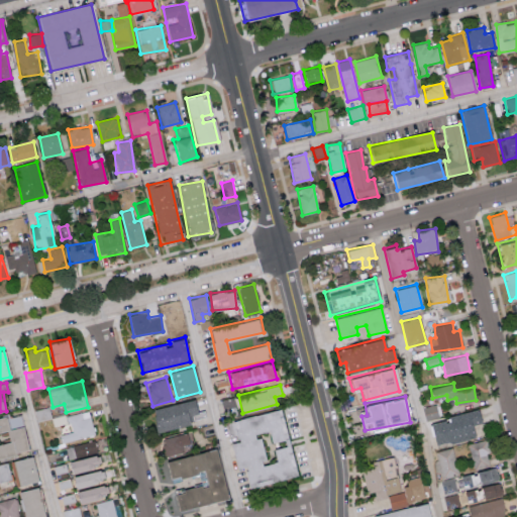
[(206,420),(204,410),(197,411),(194,399),(153,407),(158,429),(206,420)]
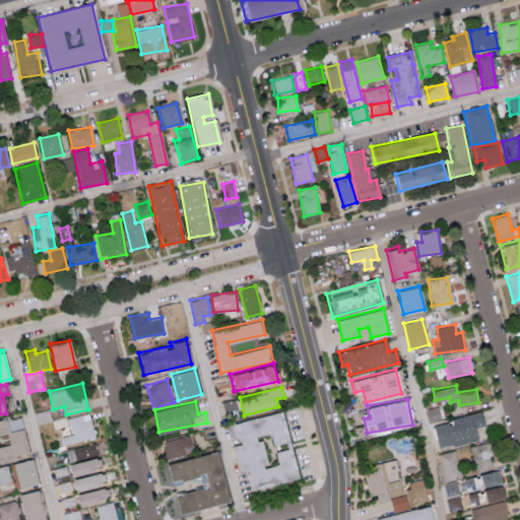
[(428,423),(441,419),(439,406),(426,409),(428,423)]
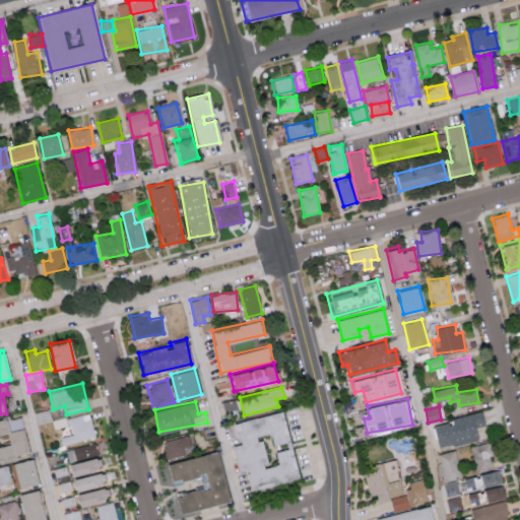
[(228,423),(232,442),(238,470),(246,468),(250,490),(271,485),(271,484),(297,479),(283,411),(228,423)]
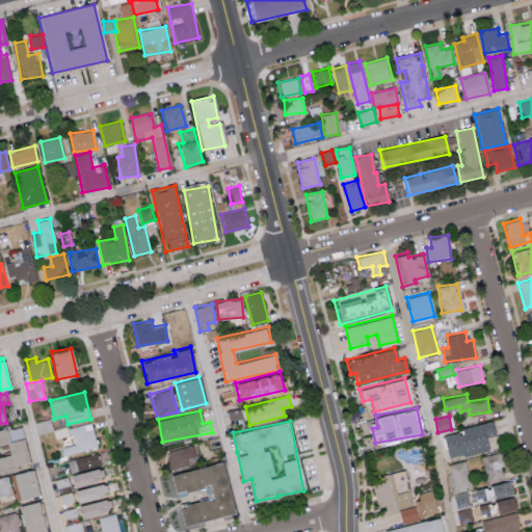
[(488,449),(485,436),(495,434),(491,421),(459,427),(460,432),(443,435),(448,457),(488,449)]
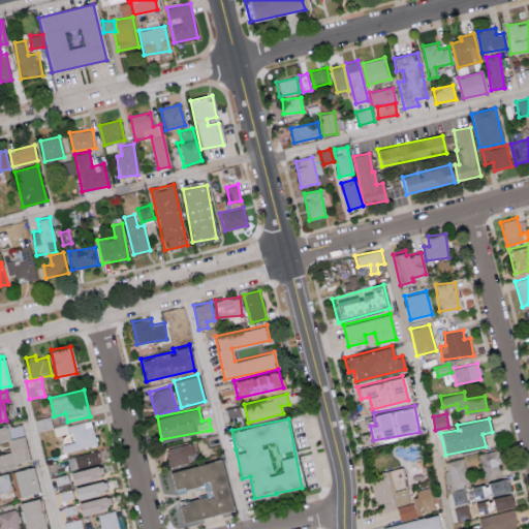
[(61,444),(63,453),(97,444),(91,419),(69,426),(73,441),(61,444)]
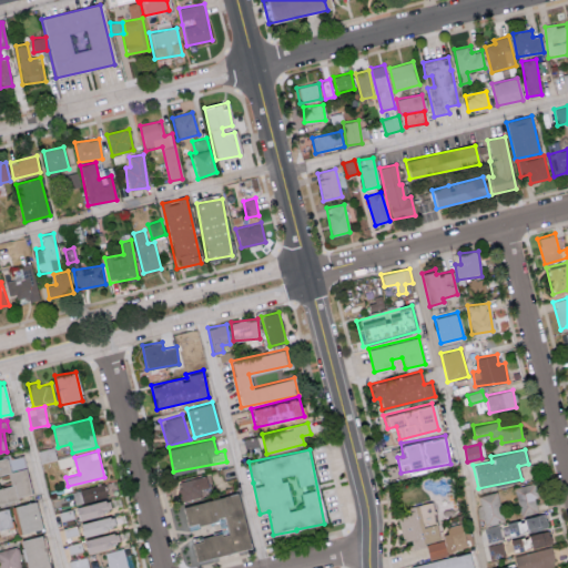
[(57,459),(59,467),(74,464),(72,455),(57,459)]
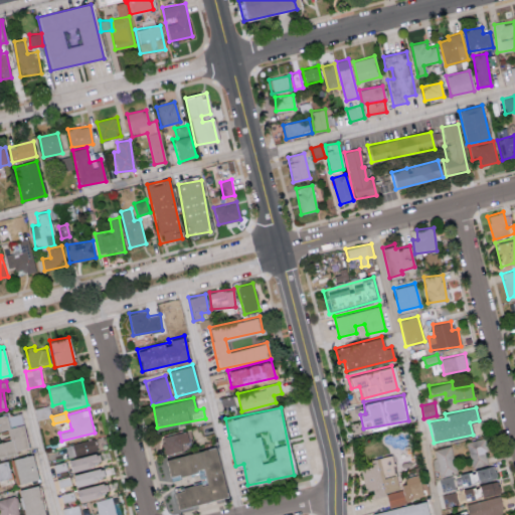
[(22,423),(8,426),(5,413),(0,414),(0,430),(6,428),(8,439),(0,441),(0,454),(28,449),(22,423)]
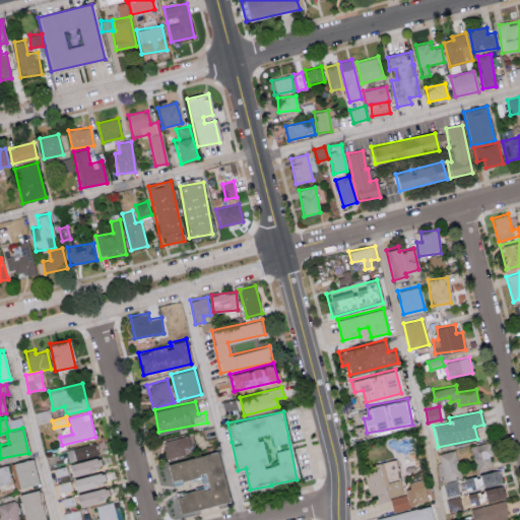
[(184,447),(191,446),(189,436),(158,441),(161,459),(185,455),(184,447)]
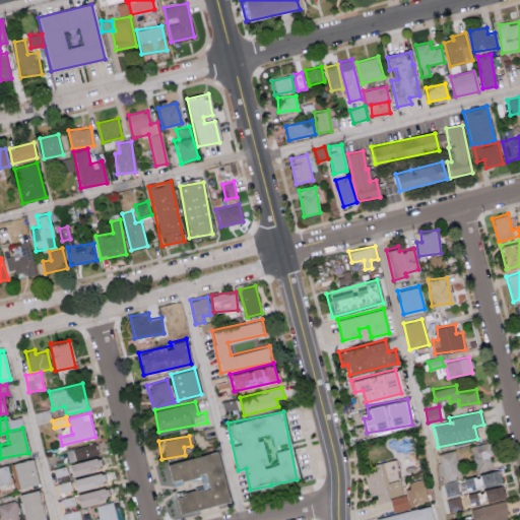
[(489,455),(494,454),(491,441),(470,446),(476,472),(492,468),(489,455)]
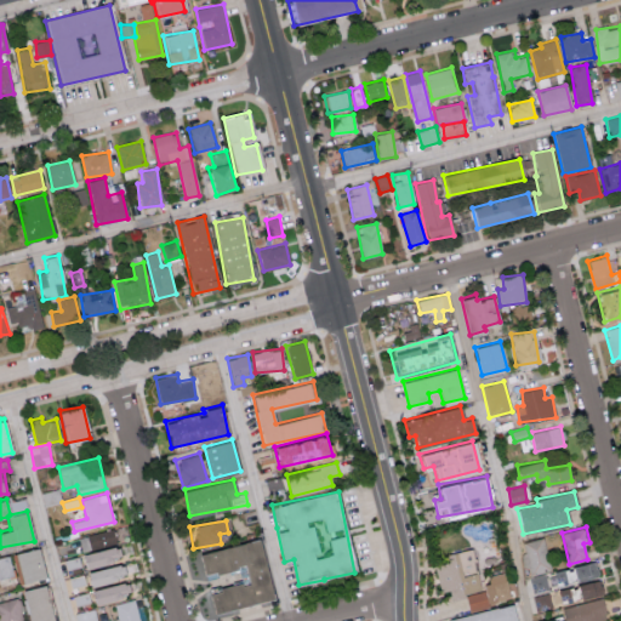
[(83,552),(118,542),(114,529),(79,537),(83,552)]
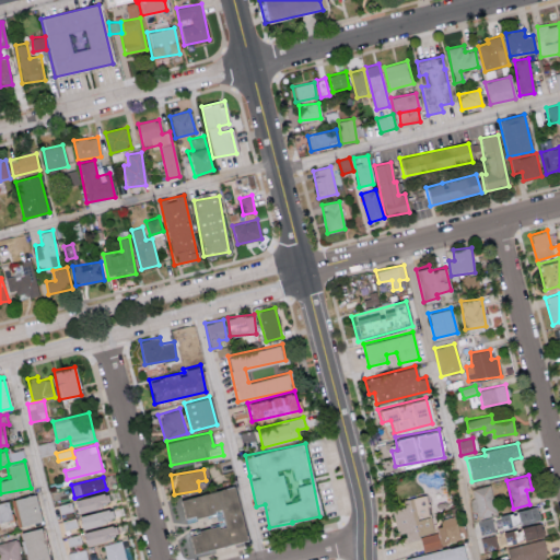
[(193,551),(247,539),(235,485),(179,498),(184,517),(220,510),(223,524),(188,532),(193,551)]
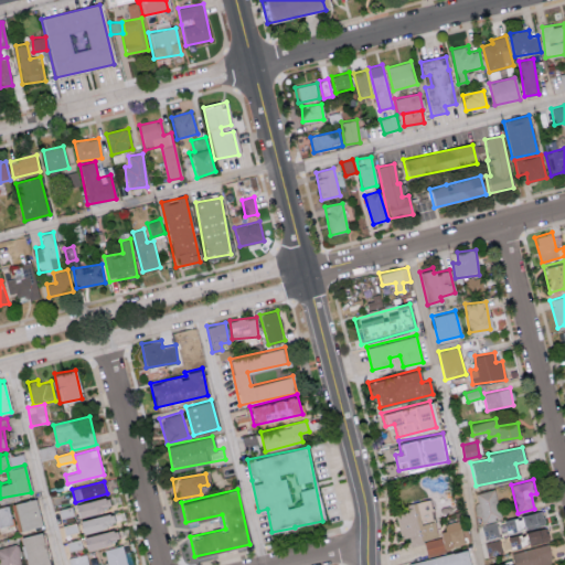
[(476,493),(482,523),(501,519),(494,489),(476,493)]
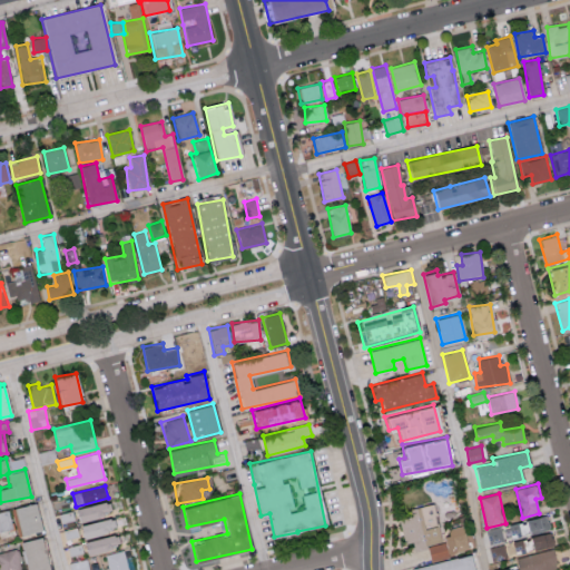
[(111,513),(109,501),(76,508),(78,520),(111,513)]
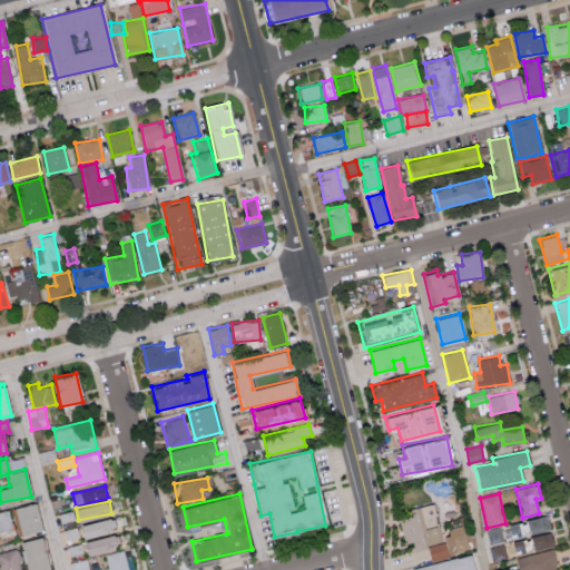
[(19,533),(40,530),(37,503),(16,505),(19,533)]
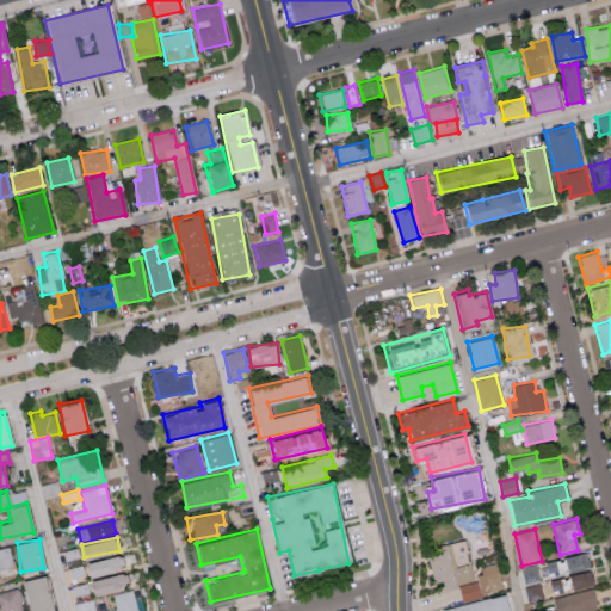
[(433,581),(443,580),(444,588),(474,582),(464,541),(426,548),(433,581)]
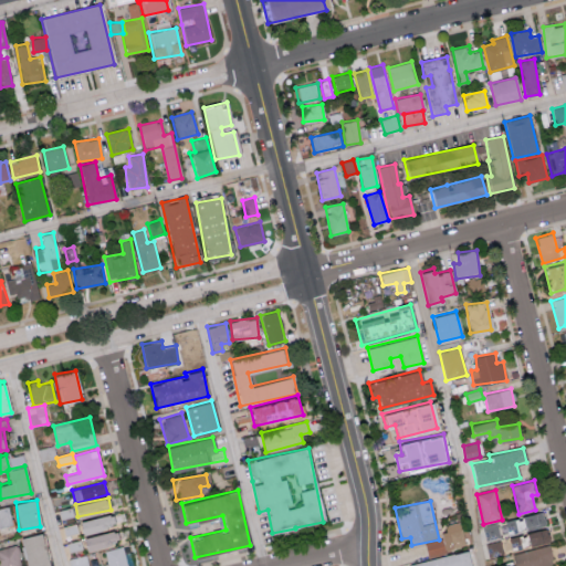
[(0,506),(0,527),(12,525),(8,505),(0,506)]
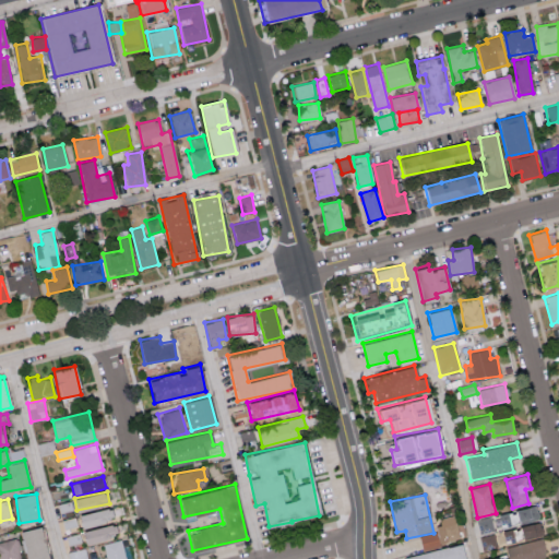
[(58,503),(60,512),(73,510),(71,500),(58,503)]
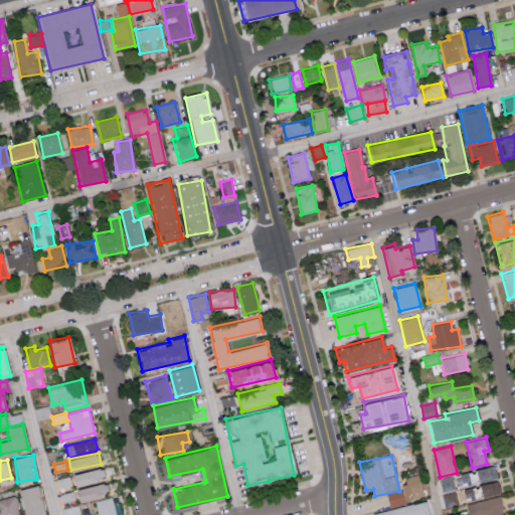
[(462,471),(463,483),(496,480),(494,467),(462,471)]
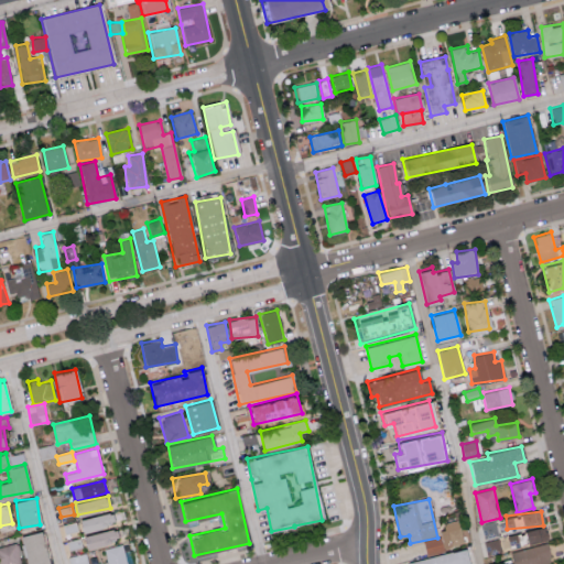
[(115,525),(112,512),(79,518),(82,531),(115,525)]
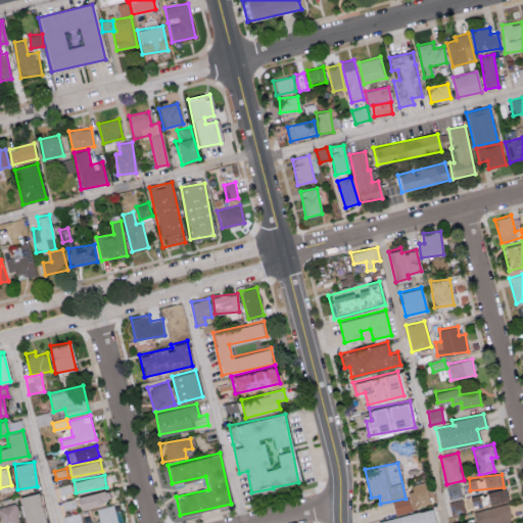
[(58,486),(60,494),(73,491),(70,483),(58,486)]
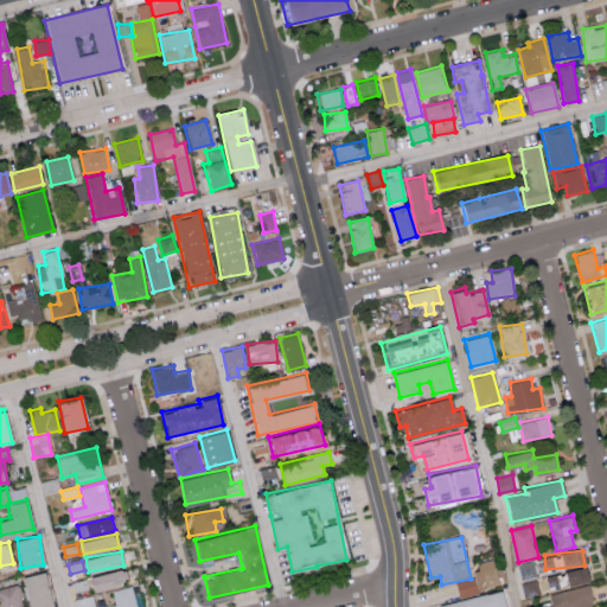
[(536,576),(534,561),(517,564),(521,580),(536,576)]
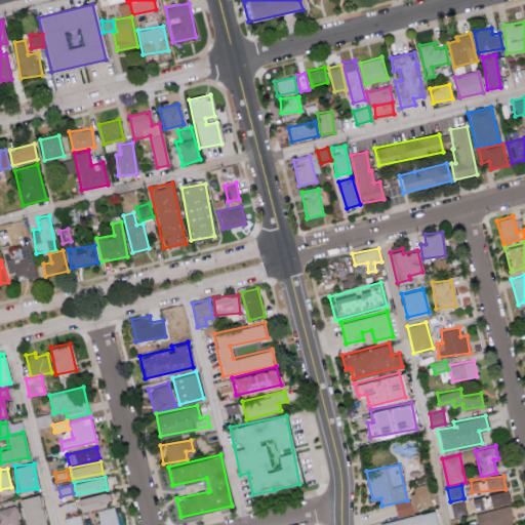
[(489,506),(509,501),(506,488),(486,493),(489,506)]
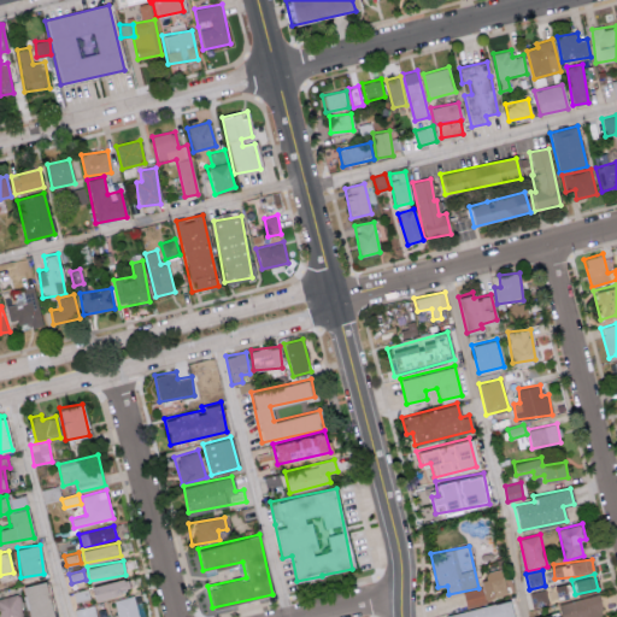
[(493,597),(507,593),(504,575),(488,579),(493,597)]
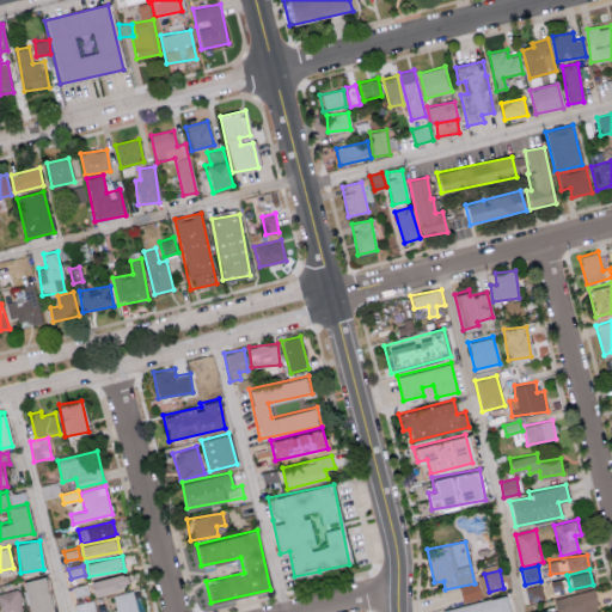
[(129,587),(126,573),(91,581),(93,595),(129,587)]
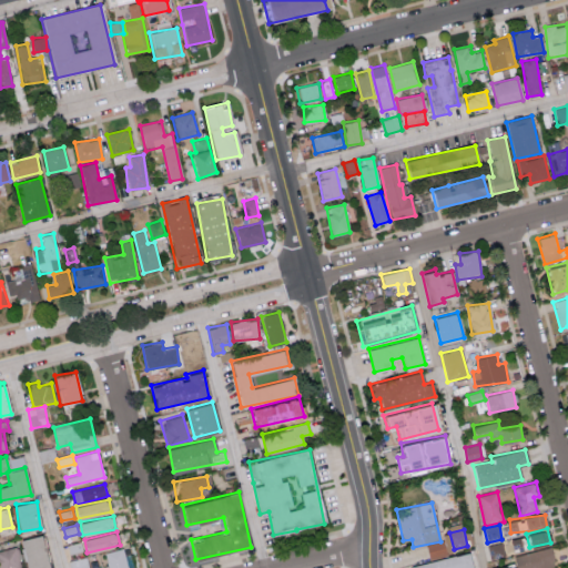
[(20,539),(26,567),(49,567),(41,534),(20,539)]
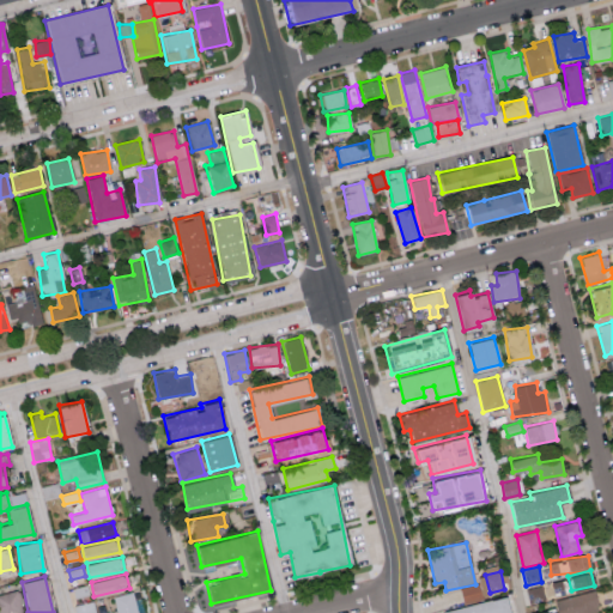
[(463,604),(483,599),(479,583),(460,588),(463,604)]
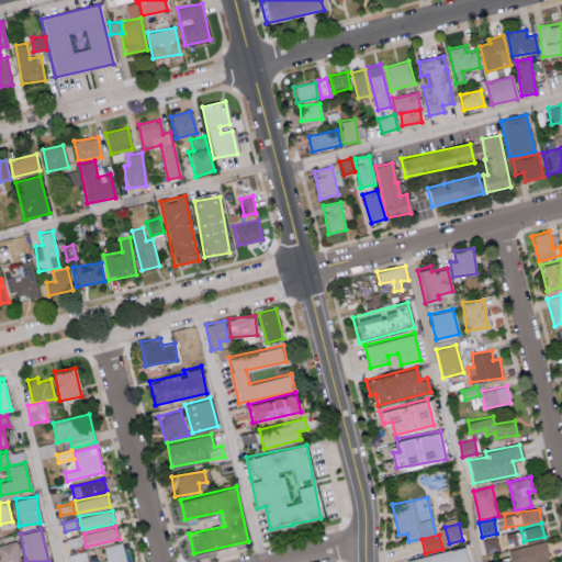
[(81,546),(80,536),(67,538),(69,548),(81,546)]
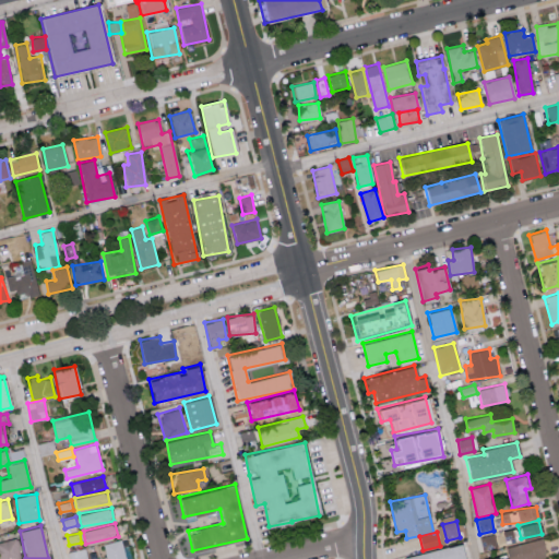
[(496,547),(494,534),(479,536),(482,549),(496,547)]
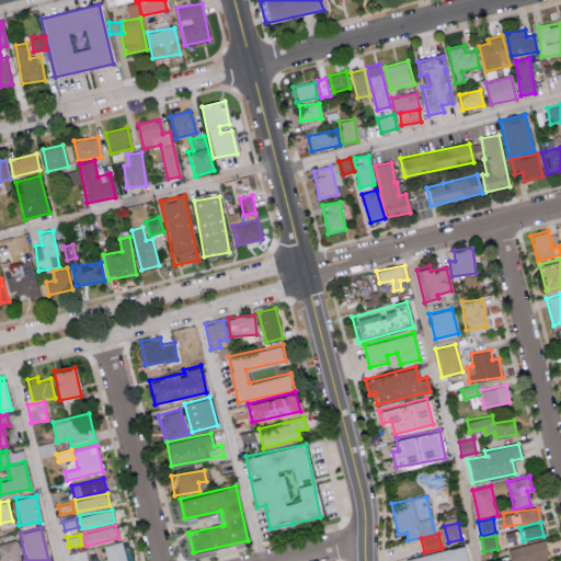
[(0,560),(21,560),(16,539),(0,542),(0,560)]
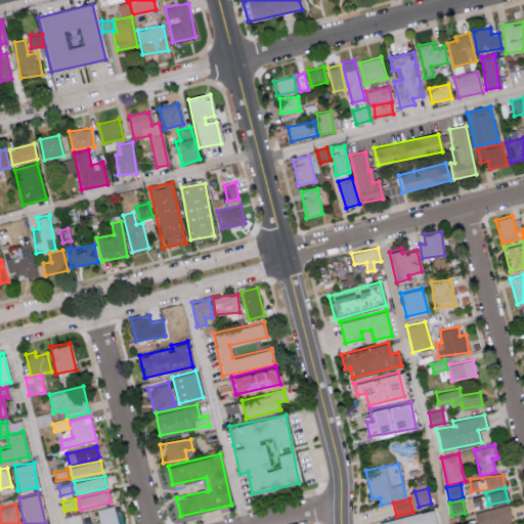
[(511,523),(506,505),(473,514),(476,523),(511,523)]
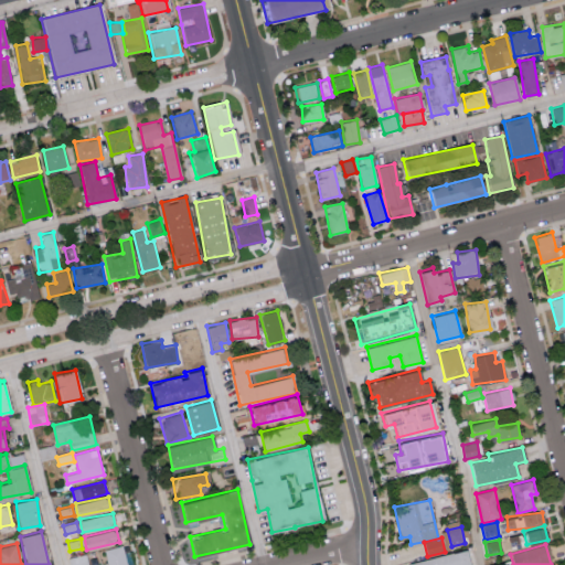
[(70,557),(70,564),(127,564),(123,545),(105,550),(107,562),(92,564),(88,564),(86,554),(70,557)]
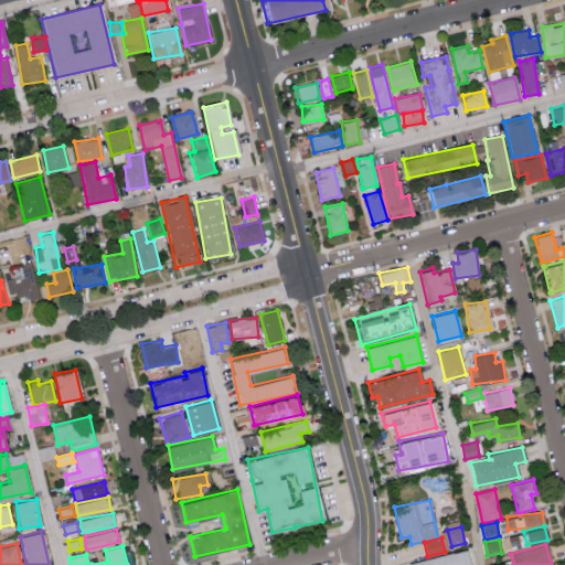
[(470,564),(467,548),(406,563),(406,564),(470,564)]
